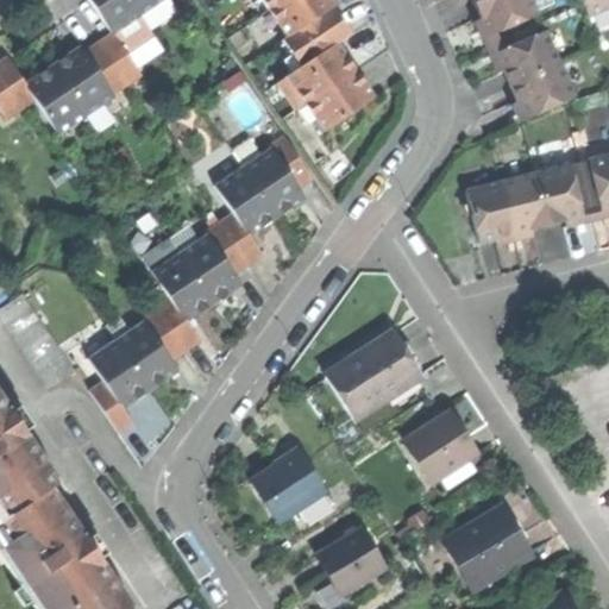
[(93,0),(113,31),(143,12),(135,0),(93,0)]
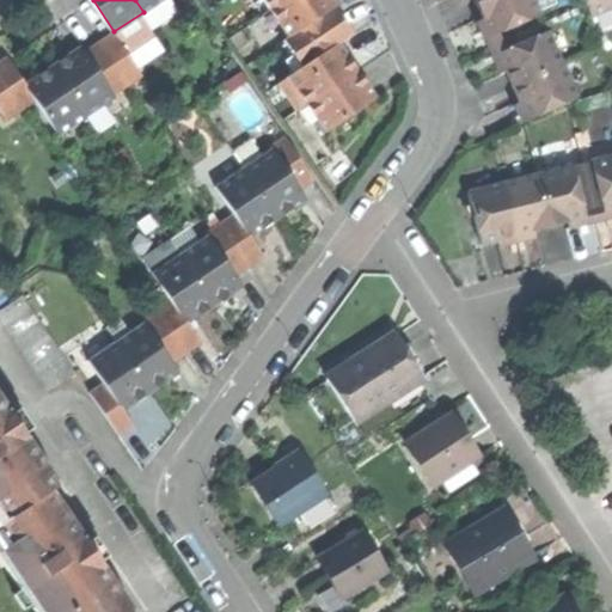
[(135,0),(144,12),(160,0),(135,0)]
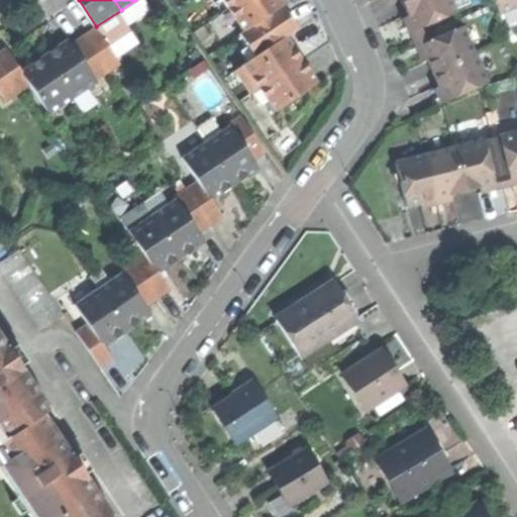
[(240,0),(229,7),(244,31),(288,4),(289,3),(287,0),(240,0)]
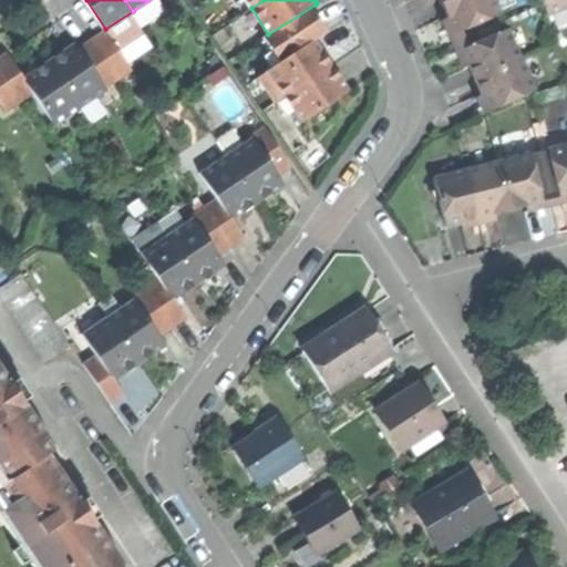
[(449,17),(455,34),(501,14),(494,0),(450,0),(442,3),(449,17)]
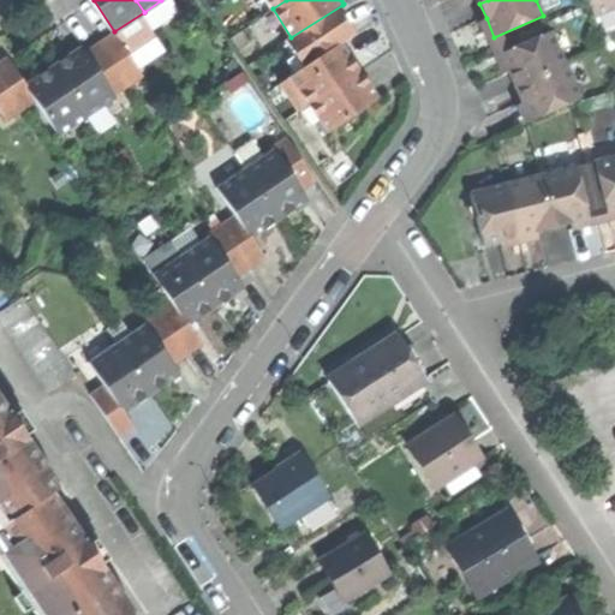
[(614,0),(587,0),(595,17),(614,7),(614,0)]
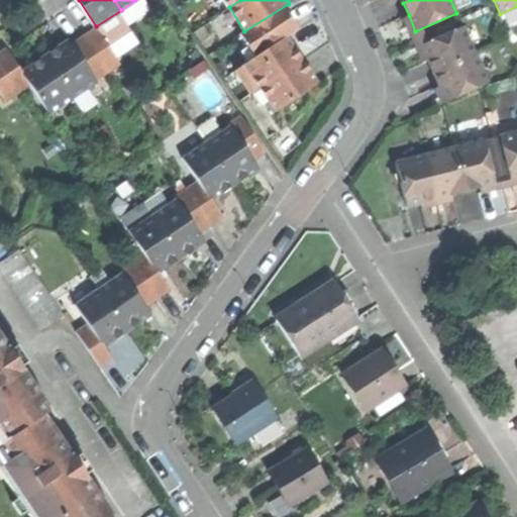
[(241,33),(256,57),(288,36),(303,27),(294,14),(288,4),(244,31),(241,33)]
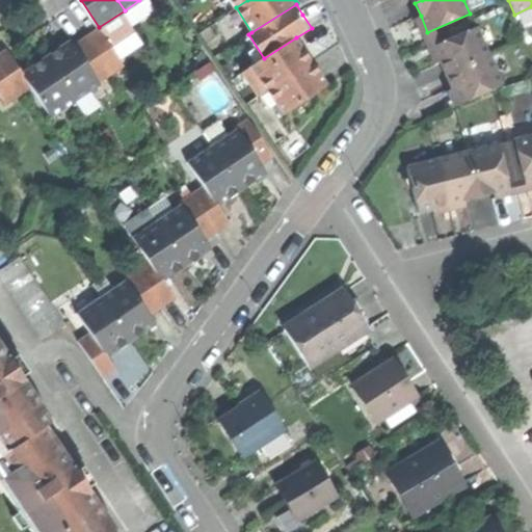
[(136,28),(125,10),(99,27),(111,45),(136,28)]
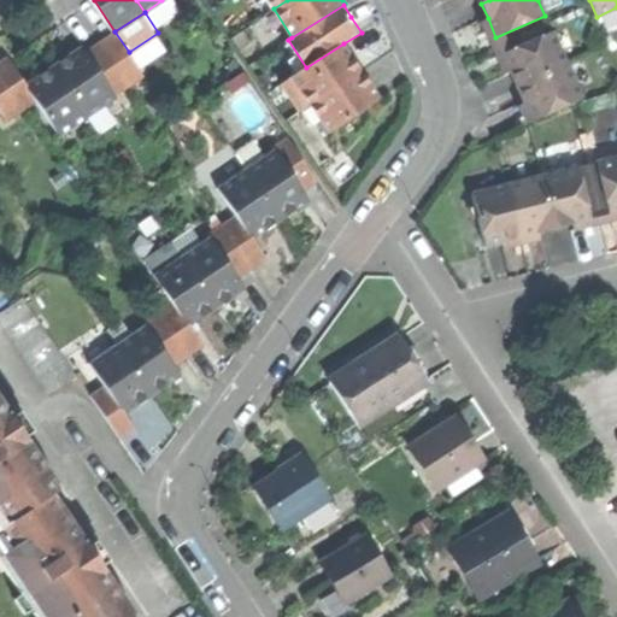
[(489,40),(495,37),(488,18),(481,22),(485,31),(489,40)]
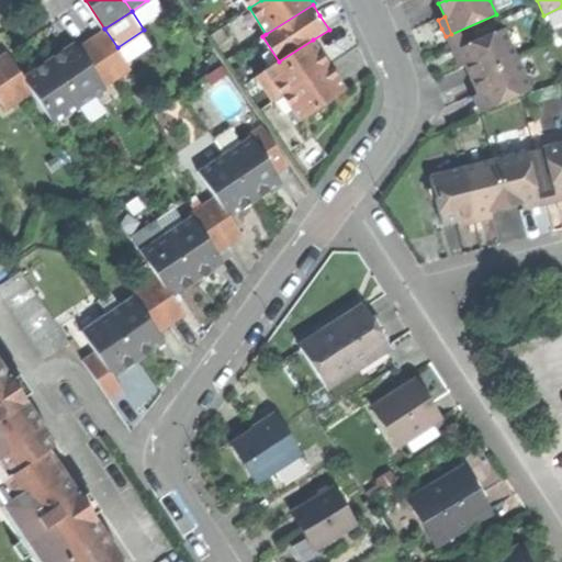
[(132,69),(117,47),(104,29),(79,45),(76,41),(64,49),(52,57),(81,102),(132,69)]
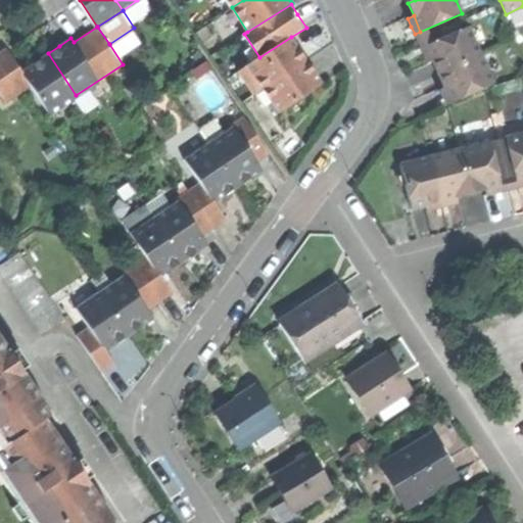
[(435,61),(440,74),(481,55),(469,27),(428,45),(435,61)]
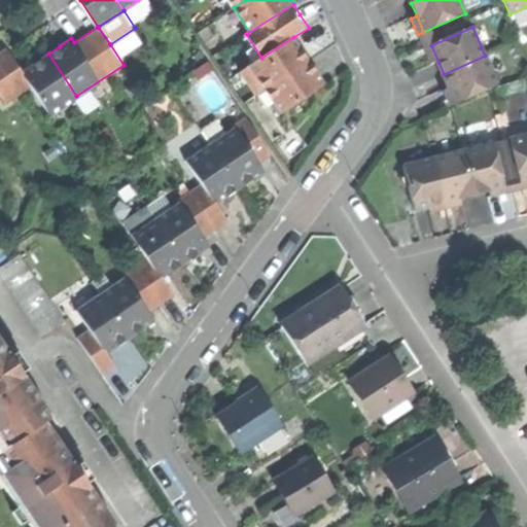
[(251,65),(267,89),(309,61),(301,48),(293,37),(261,58),(251,65)]
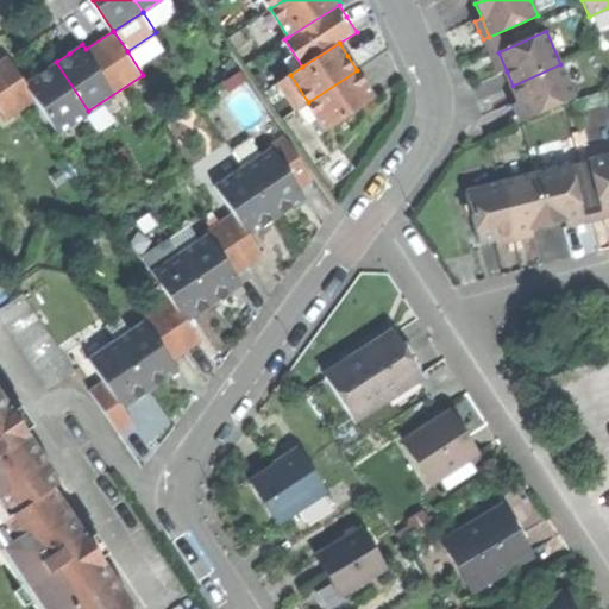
[(11,56),(0,62),(0,70),(25,107),(37,99),(58,131),(88,111),(56,62),(38,74),(27,81),(11,56)]
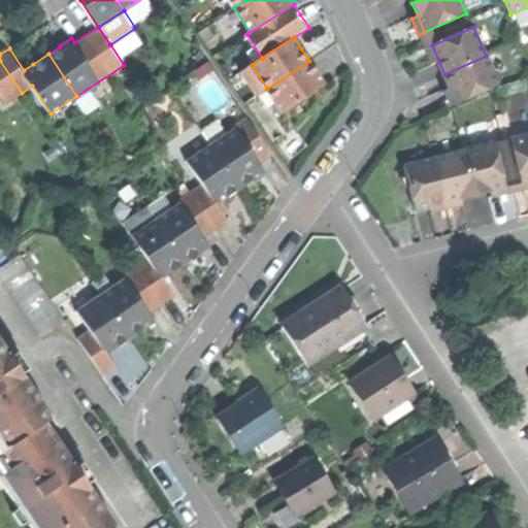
[(452,92),(457,103),(498,85),(486,56),(444,74),(452,92)]
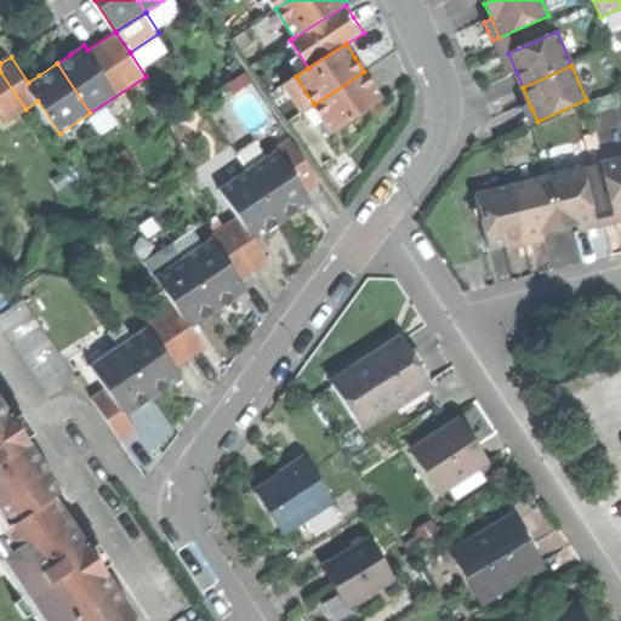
[(0,106),(9,120),(26,109),(0,72),(0,106)]
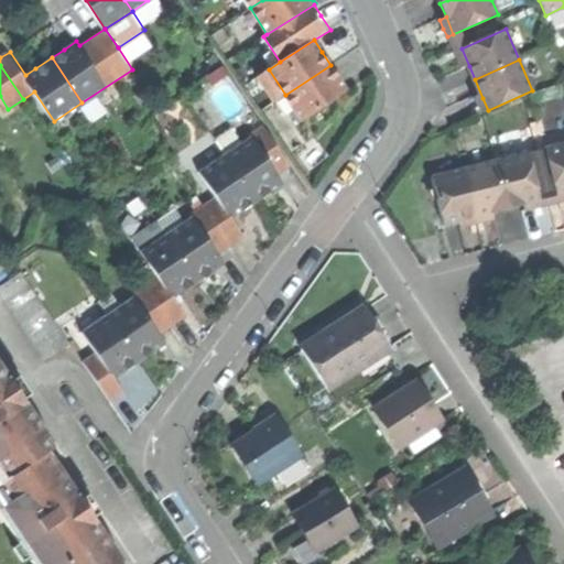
[(285,95),(302,120),(347,90),(339,78),(331,65),(285,95)]
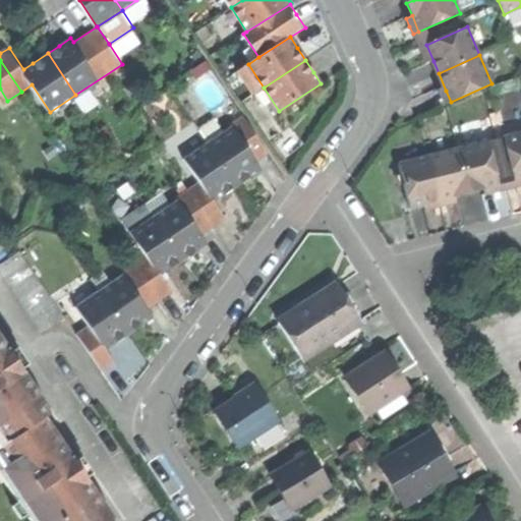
[(225,132),(210,142),(237,184),(251,174),(262,168),(256,161),(269,153),(244,115),(230,123),(233,127),(225,132)]
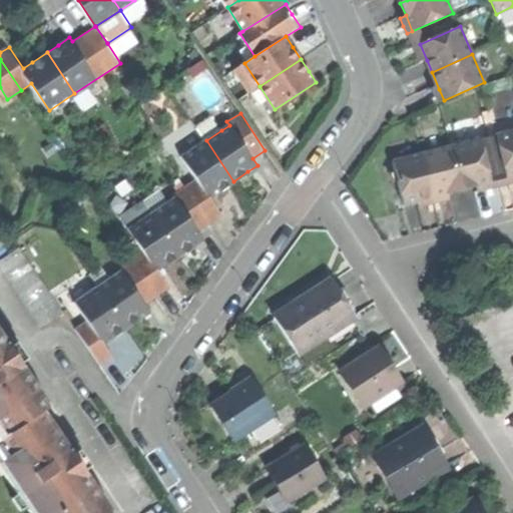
[(197,126),(206,140),(221,130),(212,116),(197,126)]
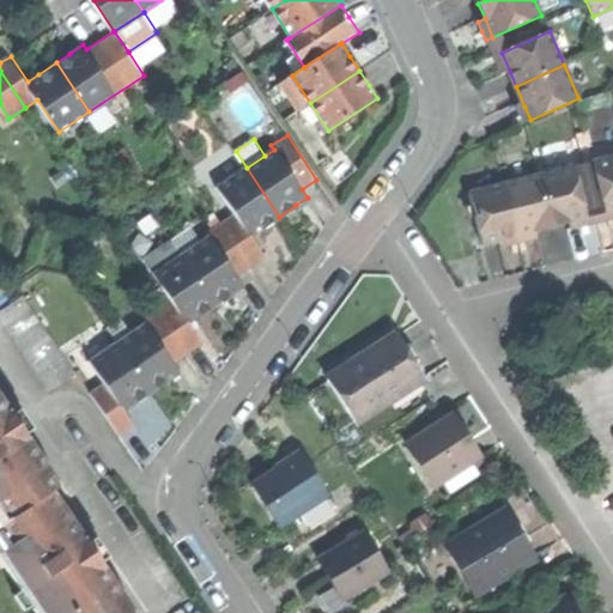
[(612,210),(612,153),(593,159),(606,212),(612,210)]
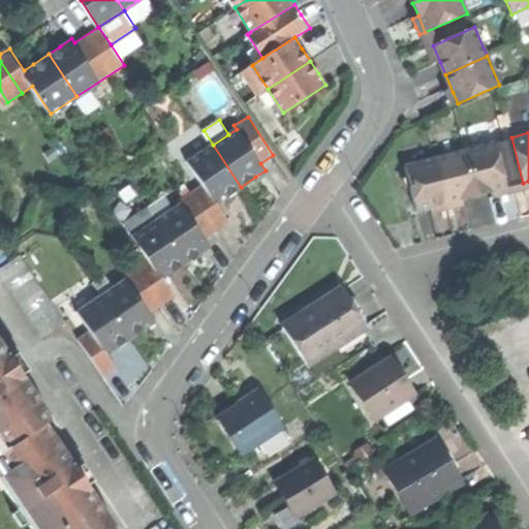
[(491,190),(507,186),(496,142),(464,149),(474,193),(491,190)]
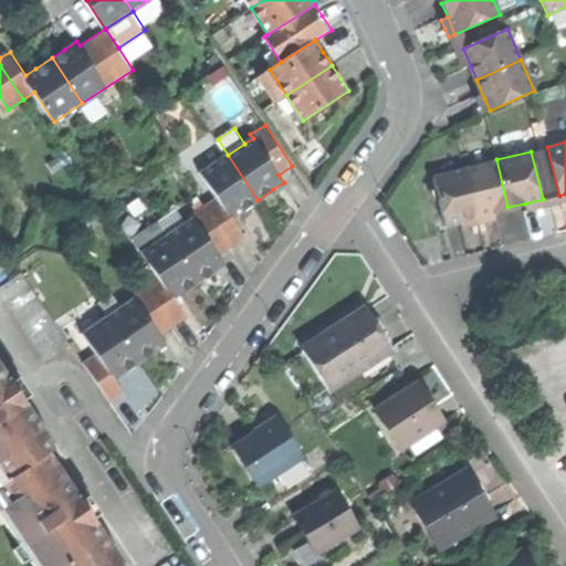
[(219,196),(232,217),(248,207),(258,200),(228,155),(202,171),(219,196)]
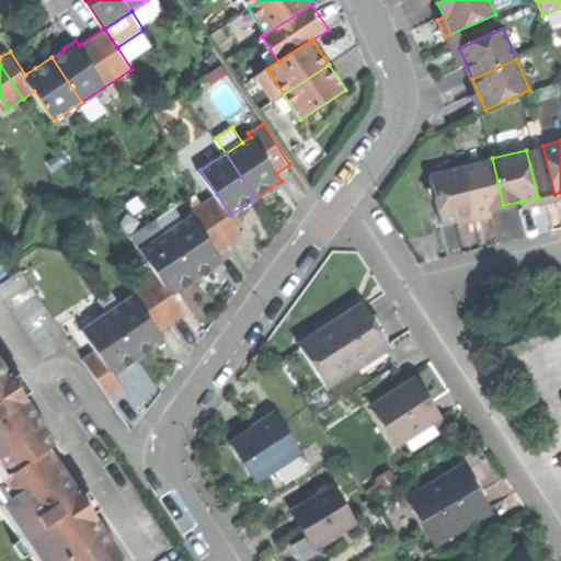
[(489,208),(503,205),(492,158),(460,165),(471,213),(489,208)]
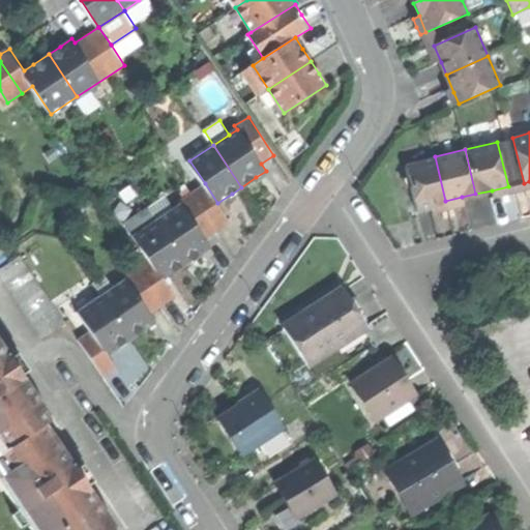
[(432,204),(445,201),(435,156),(406,164),(416,208),(432,204)]
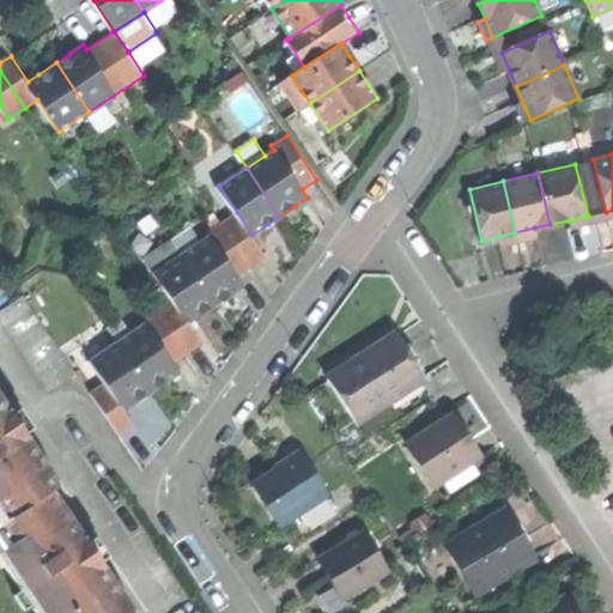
[(211,235),(183,253),(216,303),(234,292),(244,285),(237,273),(266,255),(252,235),(237,212),(208,231),(211,235)]
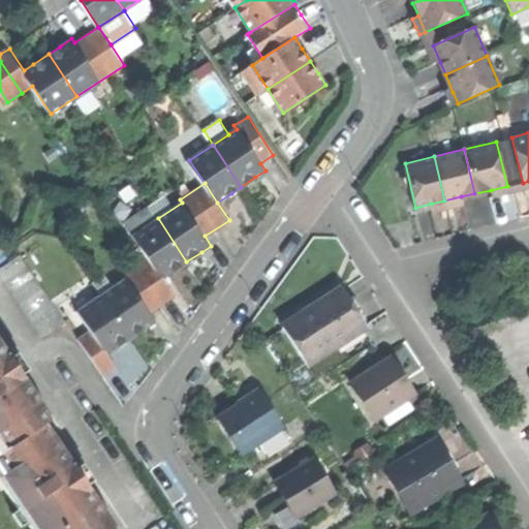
[(152,260),(139,269),(162,304),(176,296),(163,277),(174,270),(186,261),(158,218),(134,234),(152,260)]
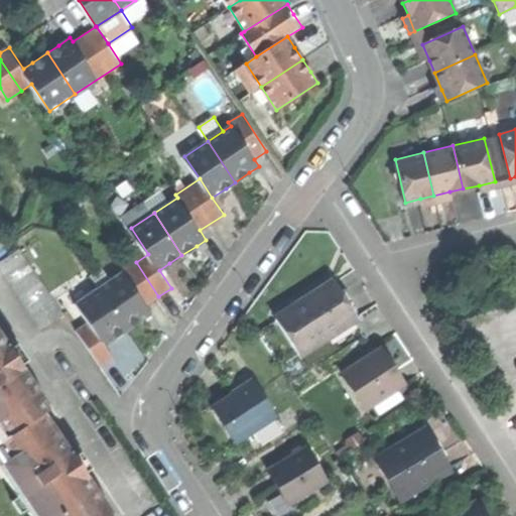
[(0,261),(42,327),(65,312),(22,247),(0,261)]
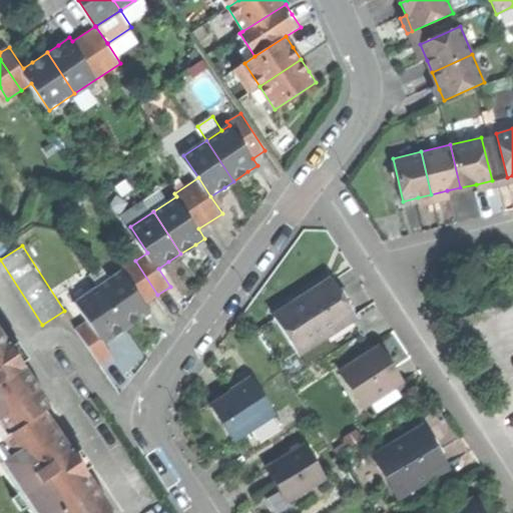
[(135,261),(100,284),(127,326),(141,317),(149,312),(144,304),(157,295),(135,261)]
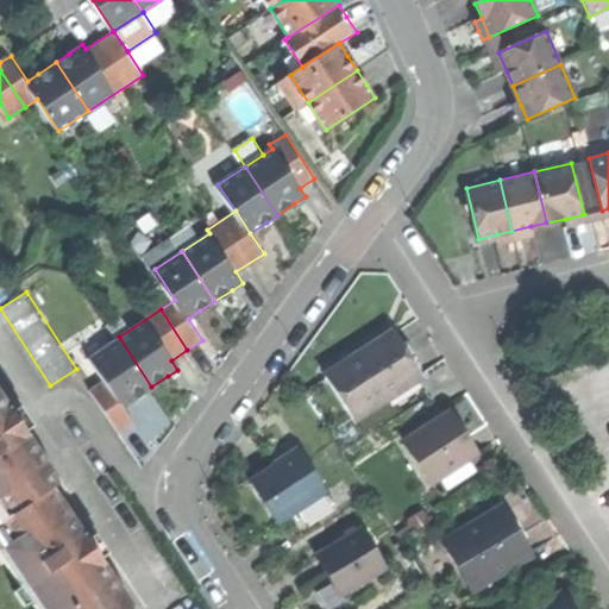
[(328,375),(355,418),(422,377),(409,355),(396,334),(328,375)]
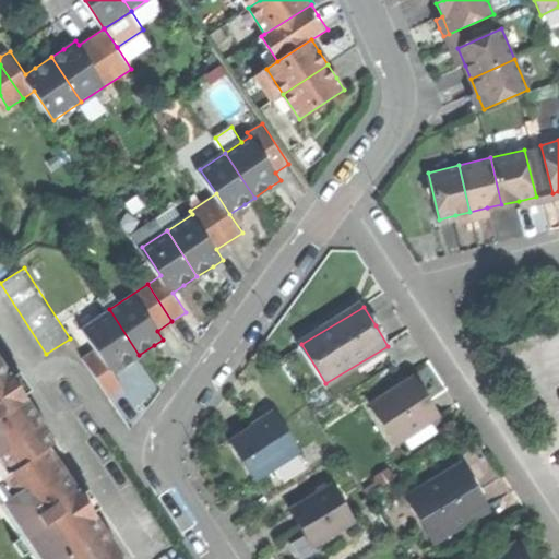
[(82,355),(109,396),(125,387),(114,371),(126,364),(139,355),(109,309),(86,325),(98,344),(82,355)]
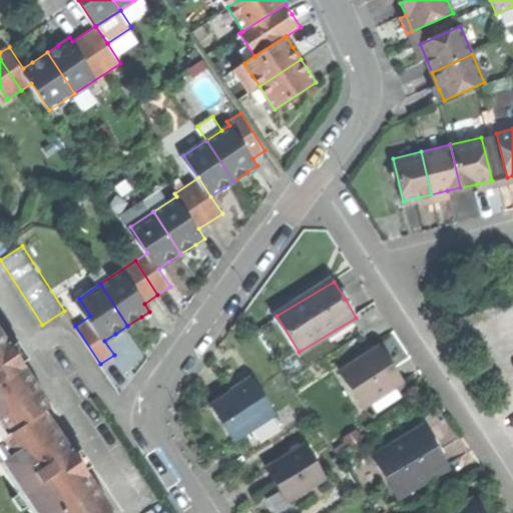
[(0,438),(43,410),(49,406),(15,354),(0,331),(0,438)]
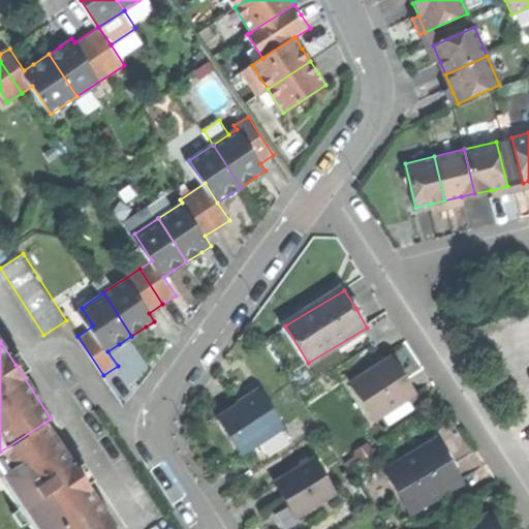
[(353,383),(376,419),(415,394),(403,375),(393,359),(353,383)]
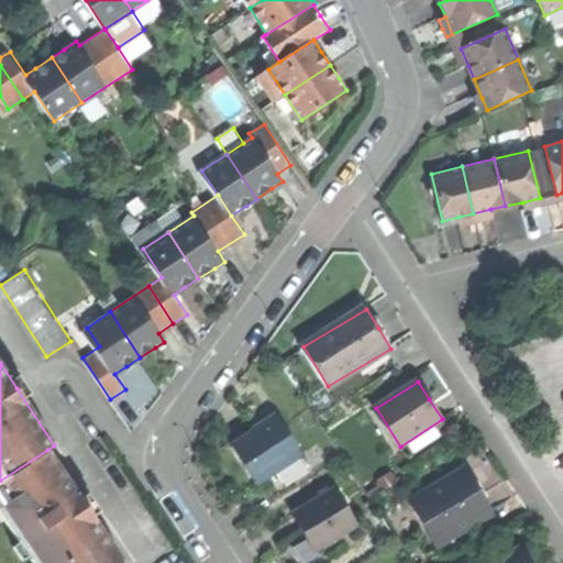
[(242,464),(254,483),(274,471),(299,454),(276,417),(231,445),(242,464)]
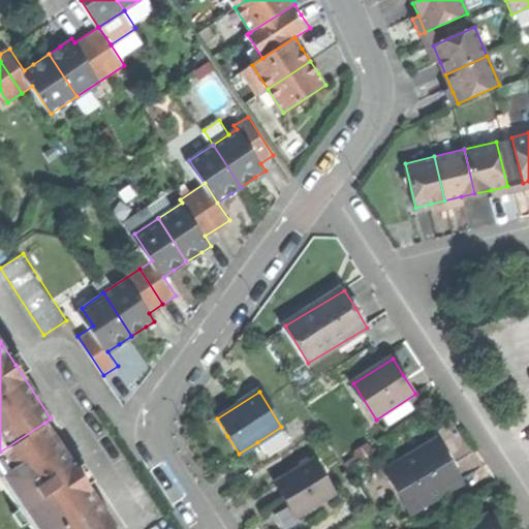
[(0,480),(31,528),(114,528),(76,471),(44,423),(0,452),(0,480)]
